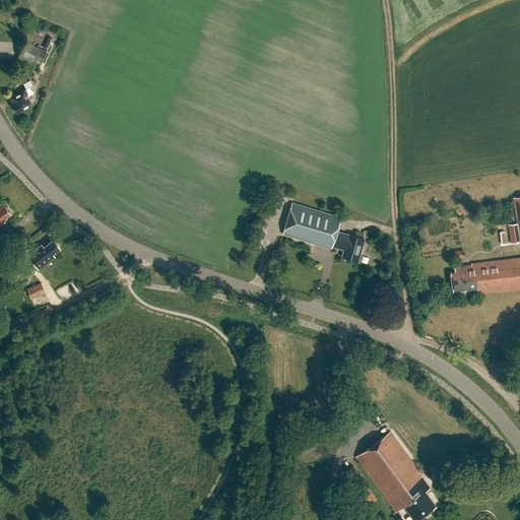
[(26,43),(18,61),(35,68),(37,62),(41,64),(46,52),(26,43)]
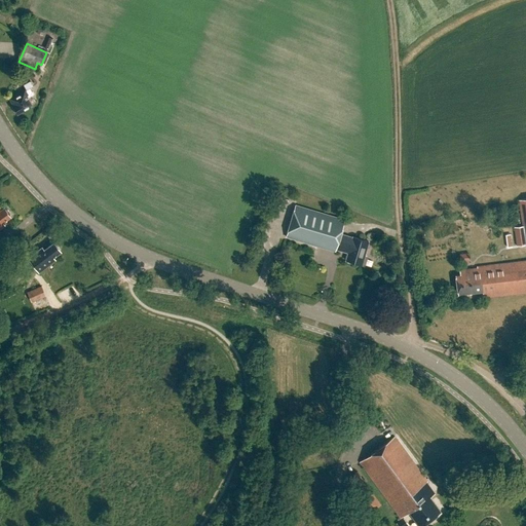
[(14,109),(13,109),(15,113),(16,113),(17,114),(31,107),(27,100),(34,96),(30,89),(26,91),(11,100),(14,106),(13,107),(14,109)]
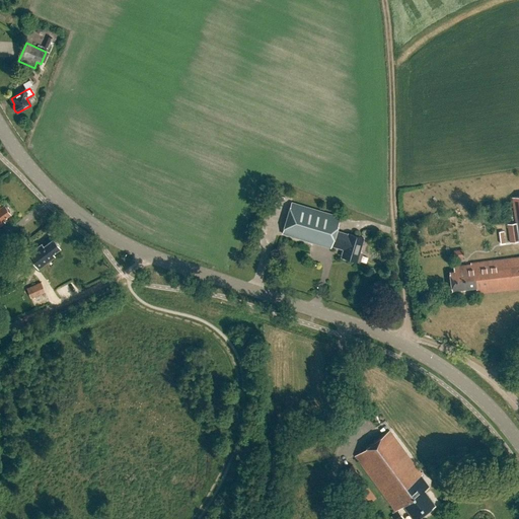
[(518,198),(512,199),(515,225),(508,226),(510,244),(518,242),(518,198)]
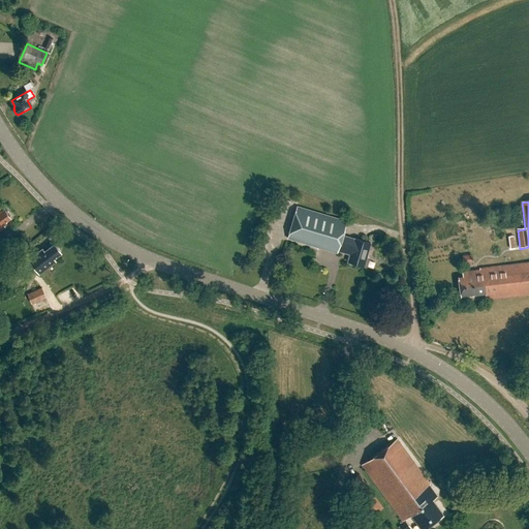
[(354,240),(343,236),(347,222),(298,206),(287,238),(337,253),(338,251),(349,255),(347,262),(363,268),(365,268),(367,268),(369,260),(368,258),(366,258),(371,244),(354,239),(354,240)]
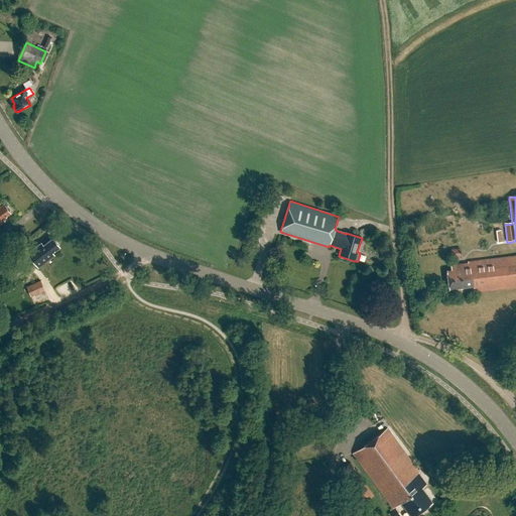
[(1,219),(11,212),(4,203),(2,204),(0,202),(0,224),(4,222),(1,219)]
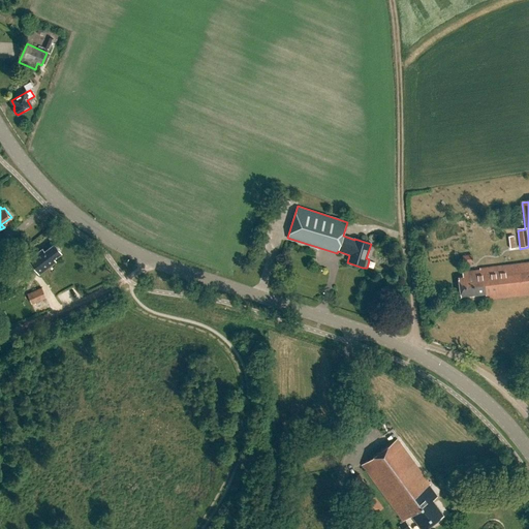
[(42,248),(29,258),(40,274),(57,261),(54,258),(62,252),(60,250),(60,248),(58,245),(56,244),(55,243),(44,250),(42,248)]
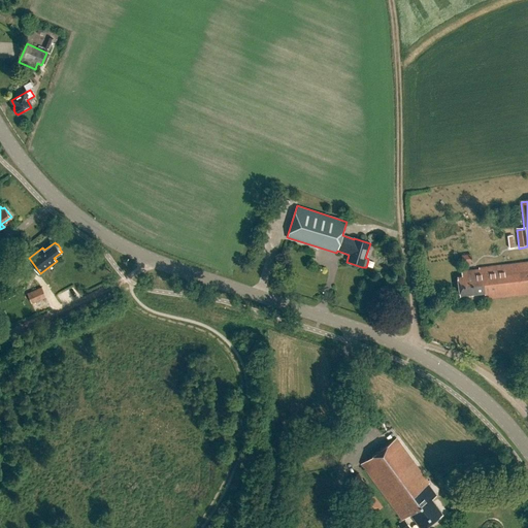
[(462,277),(457,277),(459,297),(484,294),(485,301),(527,295),(527,262),(479,269),(479,271),(461,273),(462,277)]
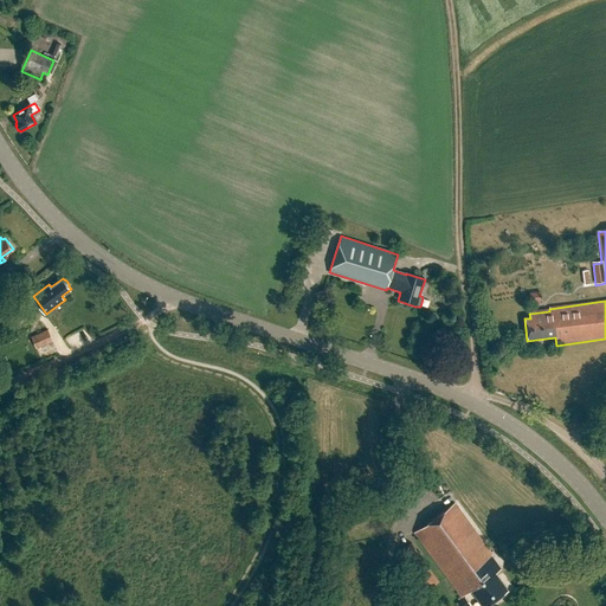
[(47,329),(31,336),(33,343),(28,346),(31,350),(36,348),(37,349),(53,342),(47,329)]
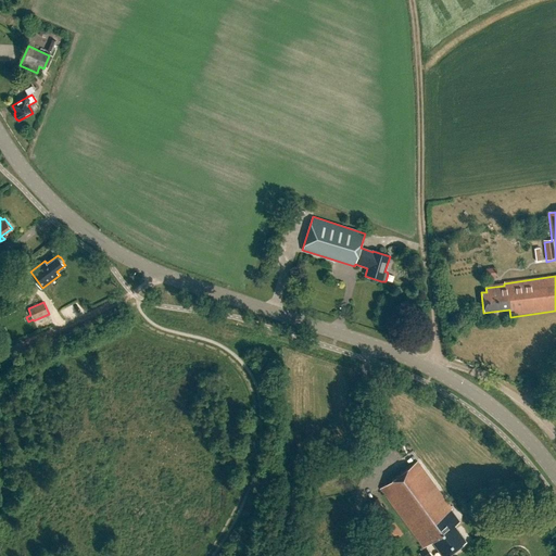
[(462,522),(452,510),(453,509),(418,462),(381,489),(426,548),(434,542),(443,555),(445,555),(467,541),(456,527),(462,522)]
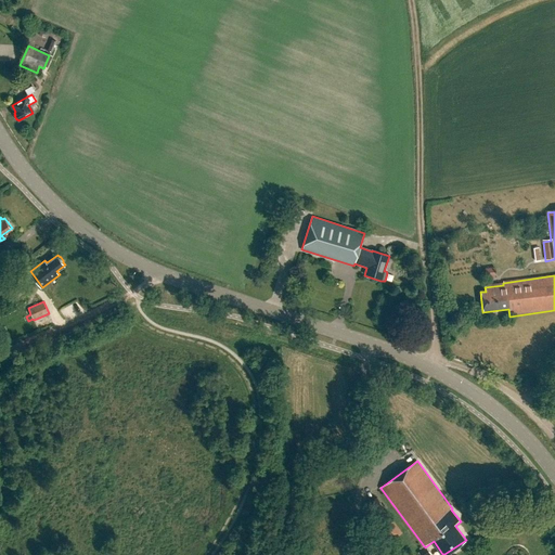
[(377,499),(364,510),(389,543),(403,533),(377,499)]
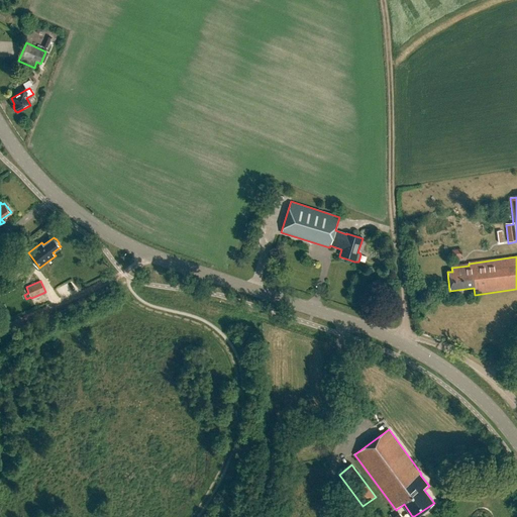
All buildings are outlined.
